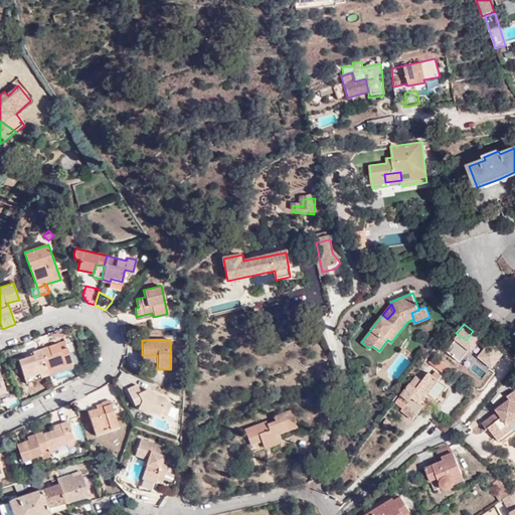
[(65,341),(49,346),(50,350),(42,353),(49,373),(65,368),(65,365),(72,362),(65,341)]
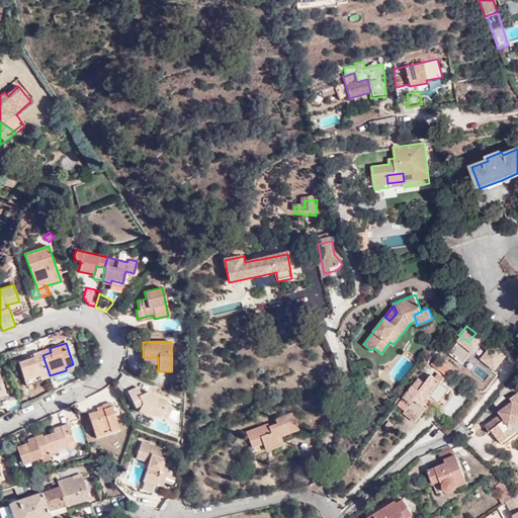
[(487,344),(477,358),(486,365),(497,351),(487,344)]
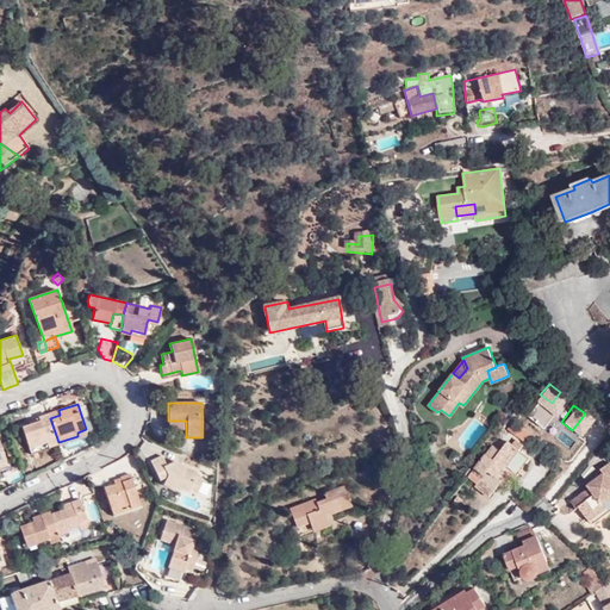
[(49,447),(58,443),(58,442),(50,418),(49,415),(39,417),(41,421),(31,424),(24,427),(30,447),(48,441),(49,447)]
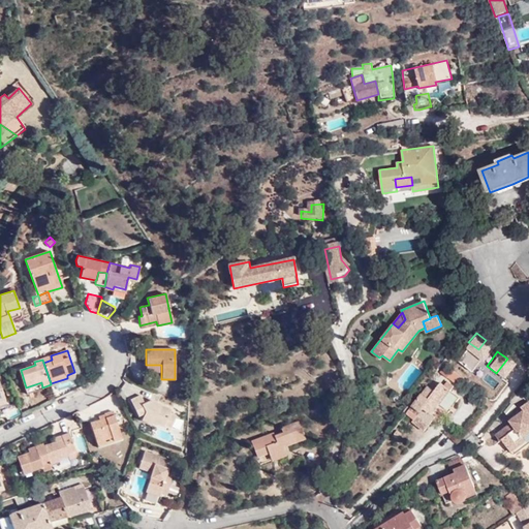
[(445,368),(441,372),(456,384),(462,376),(453,369),(450,371),(445,368)]
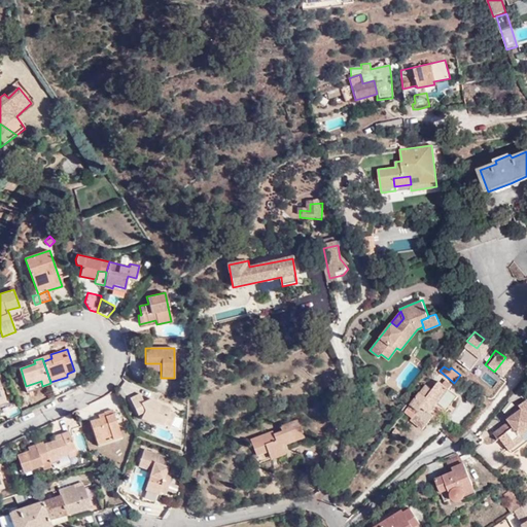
[(423,393),(422,395),(420,393),(407,412),(414,417),(412,420),(423,429),(433,417),(429,413),(451,384),(446,380),(443,384),(438,381),(432,388),(427,396),(423,393)]
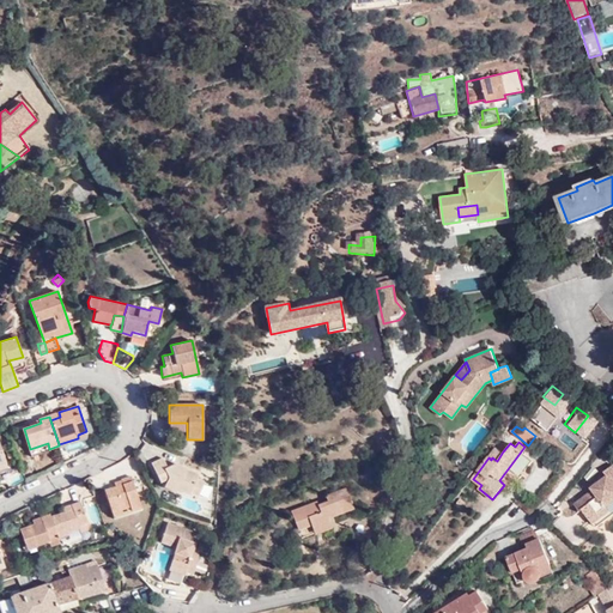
[(50,450),(49,449),(48,443),(30,449),(32,456),(50,450)]
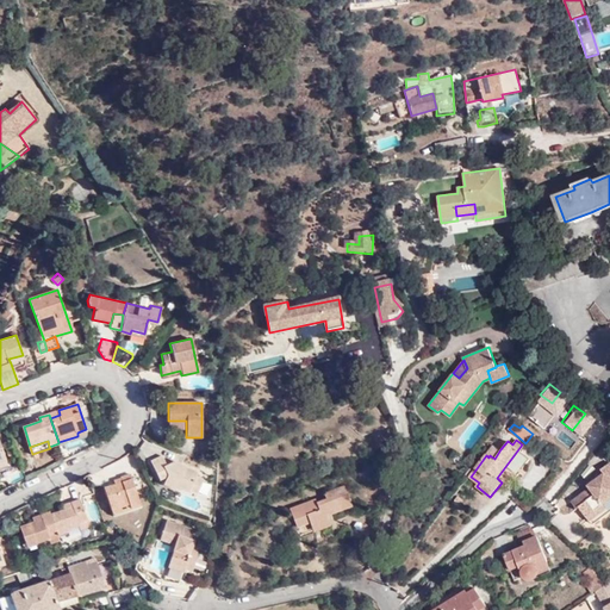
[(492,443),(485,452),(490,455),(497,446),(492,443)]
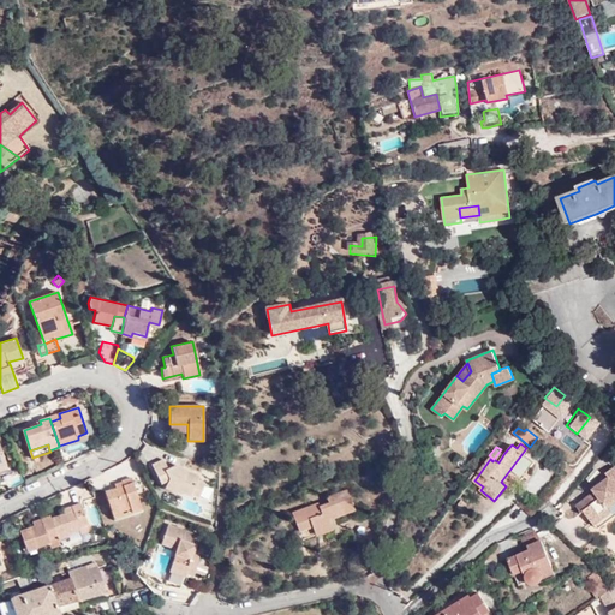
[(501,449),(494,459),(499,463),(505,453),(501,449)]
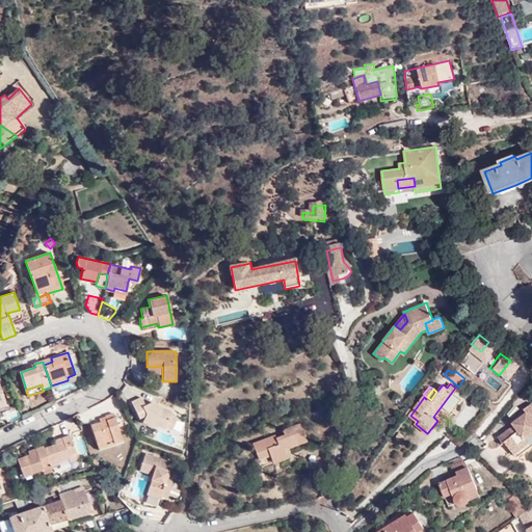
[(423,394),(408,414),(410,416),(424,397),(426,399),(427,397),(423,394)]
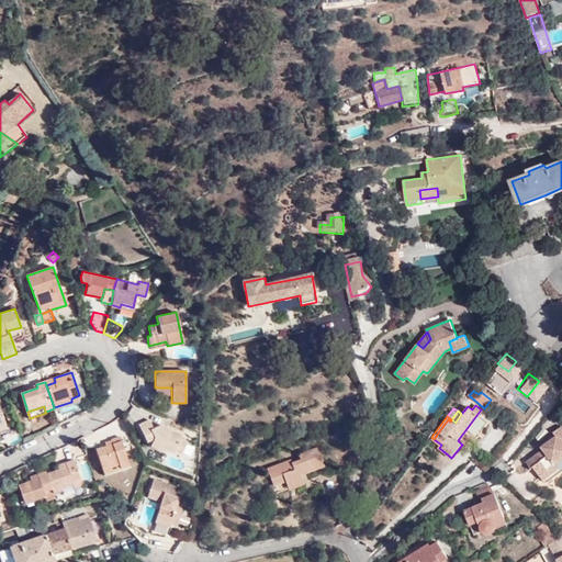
[(147,439),(154,437),(164,441),(160,447),(161,447),(172,452),(173,449),(181,453),(187,441),(180,437),(181,435),(165,427),(161,428),(159,424),(153,427),(148,419),(138,424),(146,440),(147,439)]
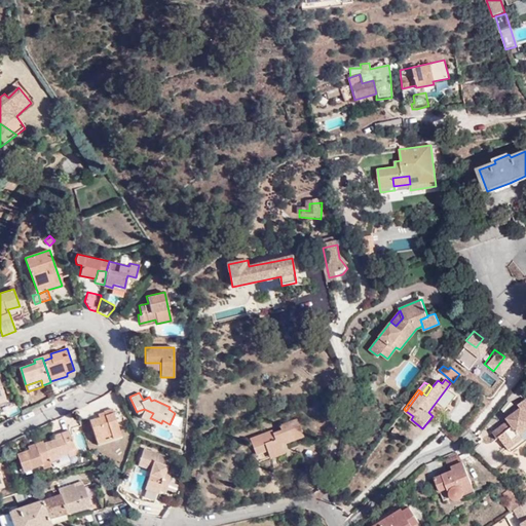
[(525,399),(518,404),(521,408),(508,417),(511,421),(504,425),(503,423),(493,430),(496,435),(496,439),(499,436),(511,451),(518,446),(521,451),(525,444),(525,399)]
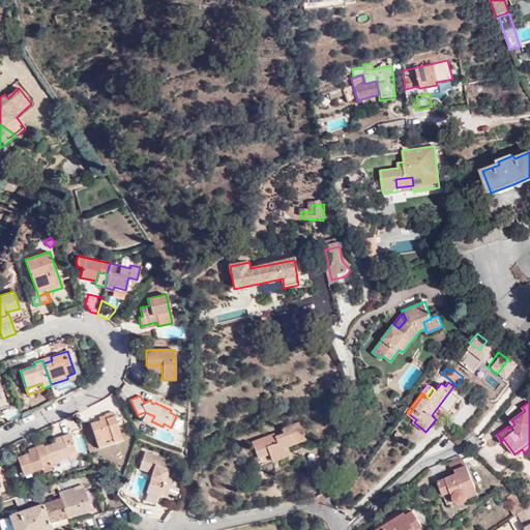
[(104,418),(97,421),(88,423),(95,446),(111,441),(112,444),(120,440),(111,411),(102,415),(102,416),(104,418)]
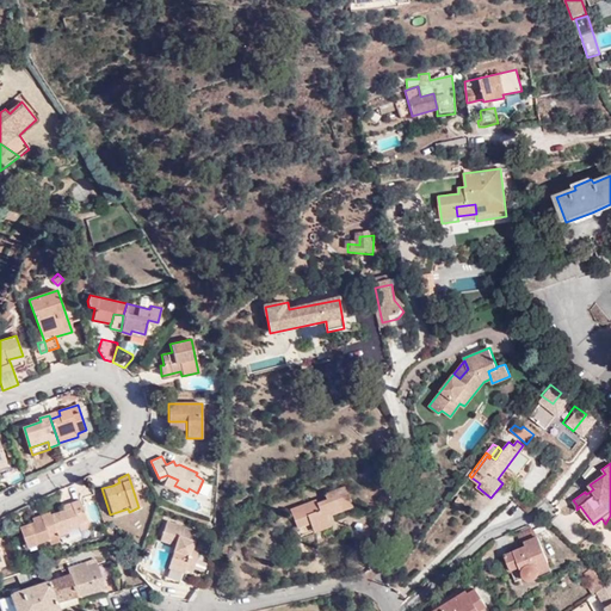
[(162,483),(174,489),(176,486),(174,486),(178,480),(167,475),(160,477),(162,483)]
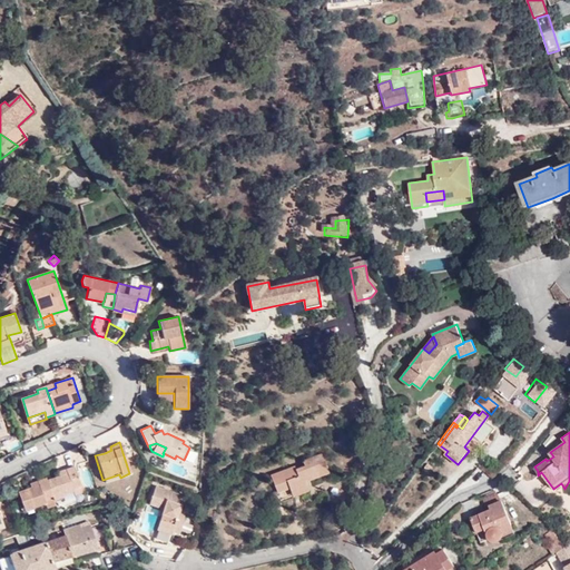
[(292,498),(307,491),(304,482),(327,473),(320,453),(301,461),(303,465),(294,469),(293,465),(268,475),(273,487),(286,481),(288,489),(292,498)]
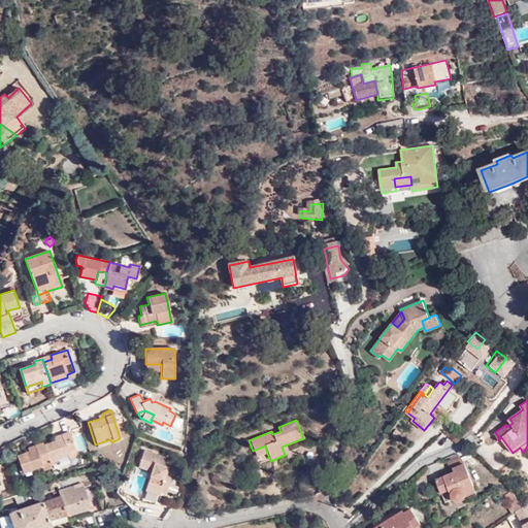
[(55,440),(43,443),(48,458),(56,456),(57,457),(67,454),(75,451),(68,431),(61,434),(62,437),(55,440)]
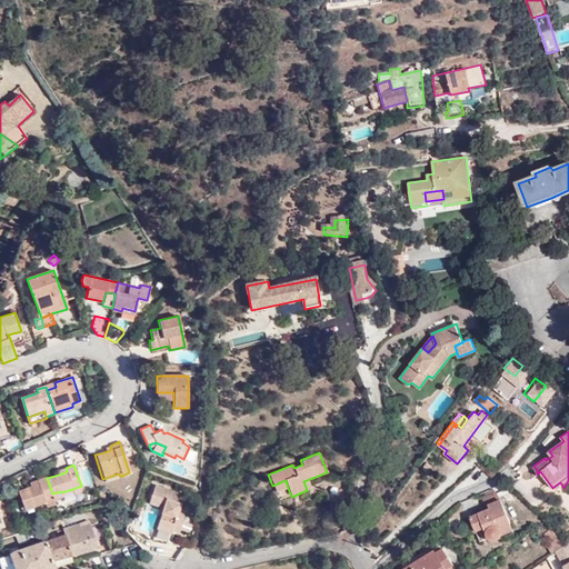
[(520,466),(521,477),(535,476),(533,465),(520,466)]
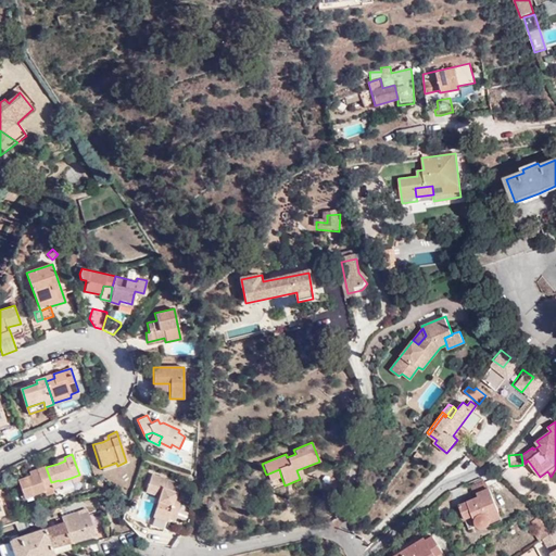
[(116,463),(100,468),(101,471),(117,466),(116,463)]
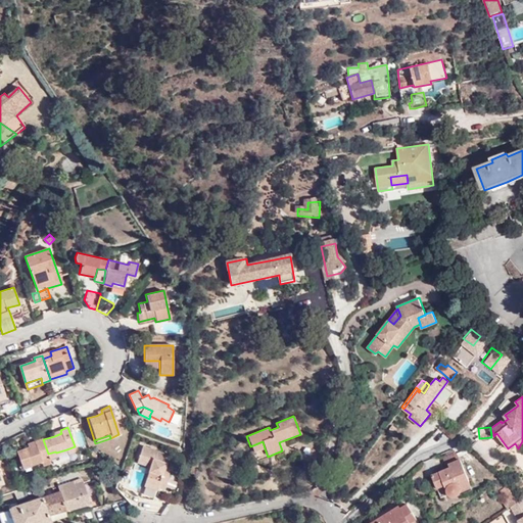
[(48,454),(43,439),(35,442),(36,446),(29,448),(17,453),(20,464),(29,462),(30,466),(32,465),(41,462),(49,459),(48,454)]
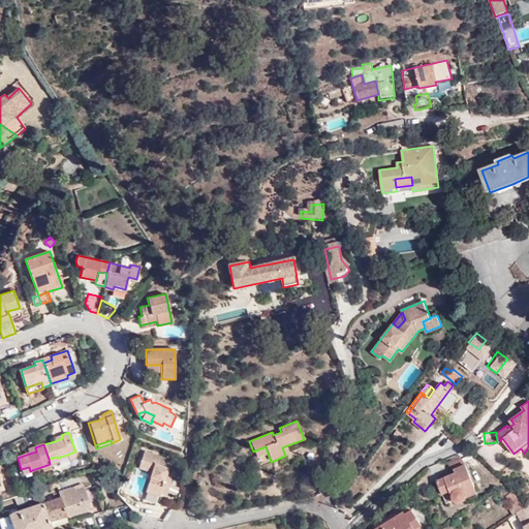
[(266,446),(253,452),(256,459),(268,454),(266,446)]
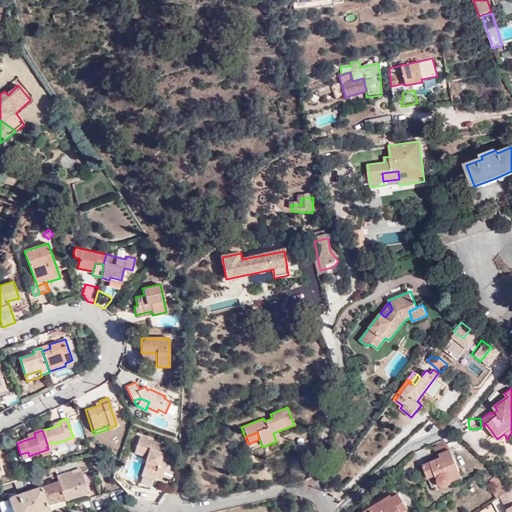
[(148,452),(147,456),(140,475),(153,479),(154,474),(161,477),(165,466),(164,466),(165,461),(160,459),(162,454),(165,444),(140,436),(135,448),(148,452)]
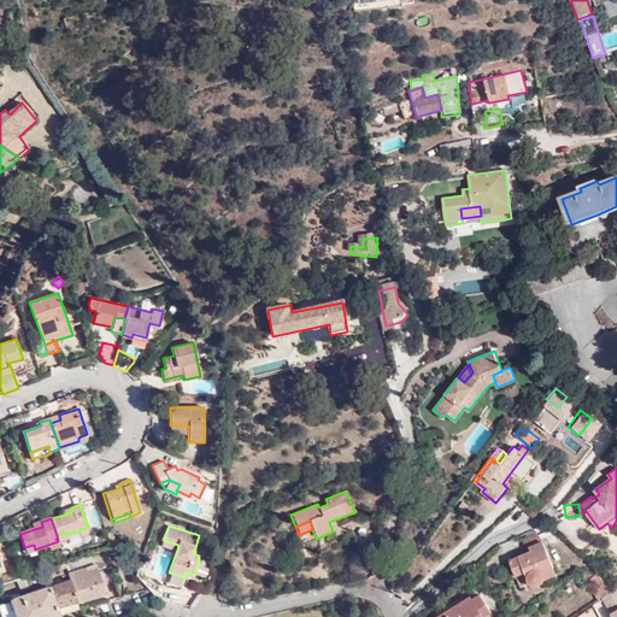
[(521,540),(527,553),(533,551),(532,546),(544,541),(539,533),(521,540)]
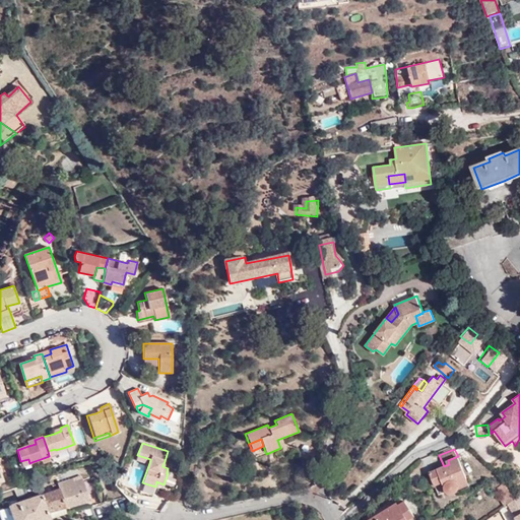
[(449,464),(444,466),(430,472),(440,494),(446,492),(448,495),(450,495),(455,495),(458,492),(460,489),(459,484),(468,480),(458,456),(448,460),(449,464)]
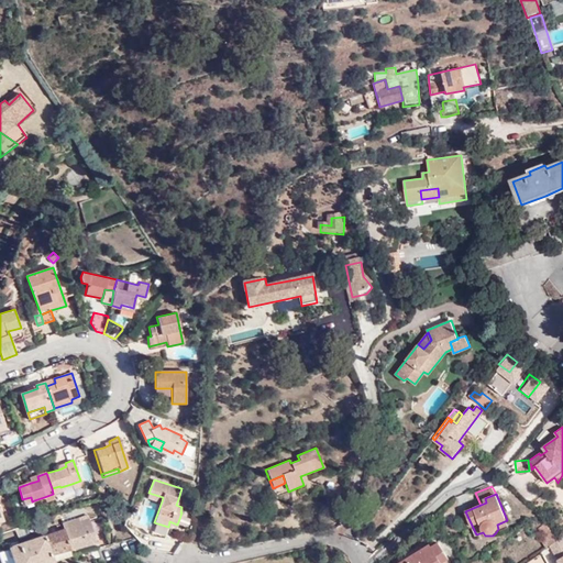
[(54,562),(55,562),(53,556),(70,552),(98,544),(92,523),(91,523),(90,521),(81,525),(81,522),(78,525),(78,528),(74,529),(73,523),(63,526),(65,531),(11,549),(9,543),(0,545),(0,559),(1,562),(54,562)]
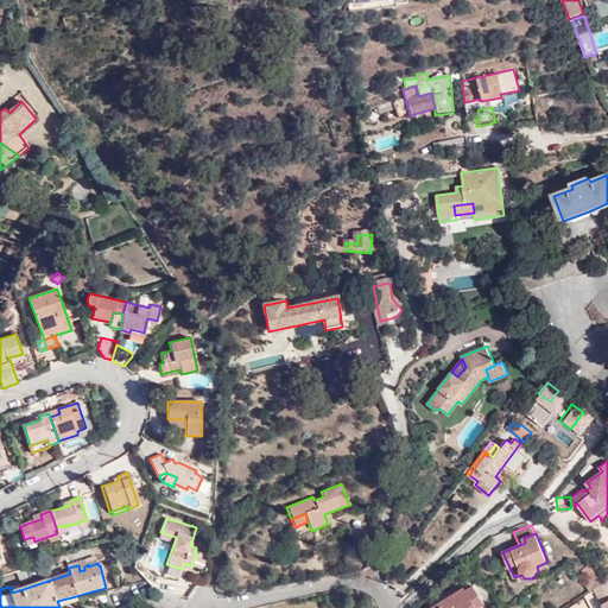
[(164,571),(178,577),(182,569),(166,564),(164,571)]
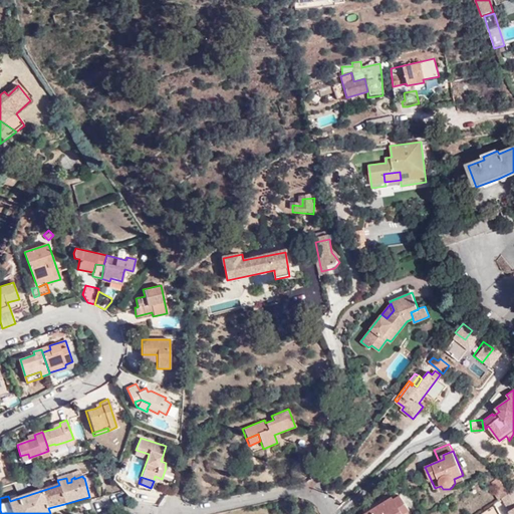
[(495,490),(502,485),(497,477),(490,482),(495,490)]
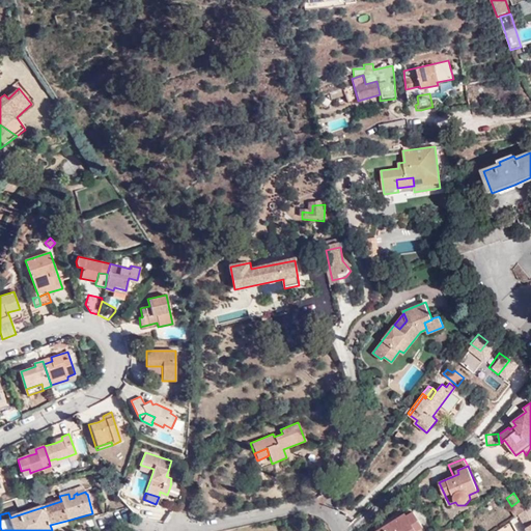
[(508,508),(514,515),(518,513),(526,507),(520,500),(519,501),(511,506),(508,508)]
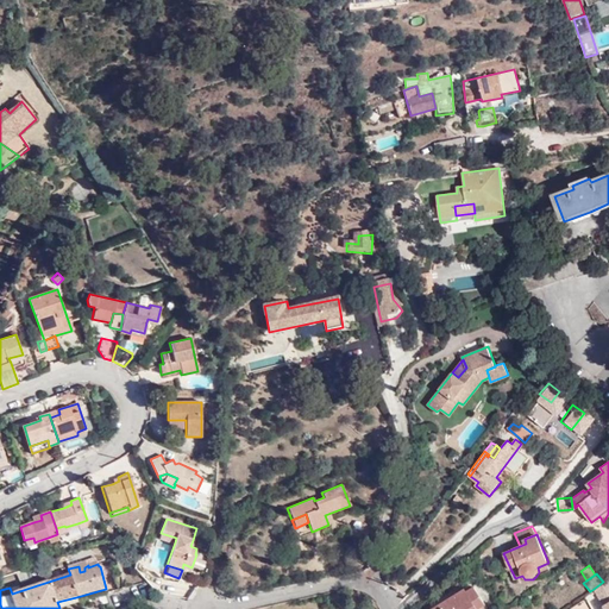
[(594,589),(595,592),(606,585),(608,582),(608,581),(608,579),(603,582),(594,589)]
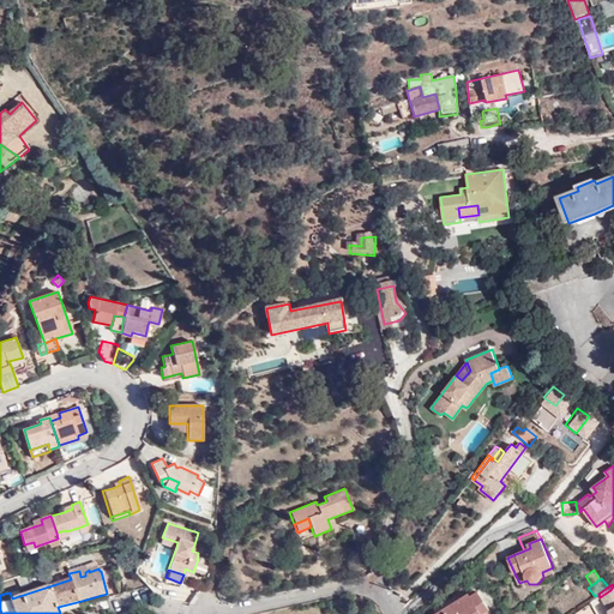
[(600,597),(609,613),(613,613),(613,587),(611,590),(600,597)]
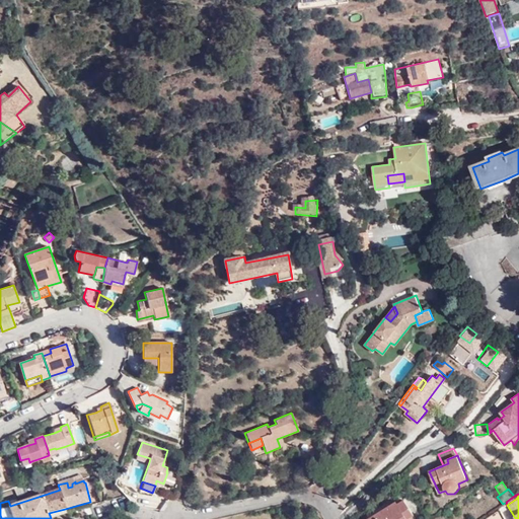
[(395,500),(366,518),(406,518),(415,514),(404,499),(397,503),(395,500)]
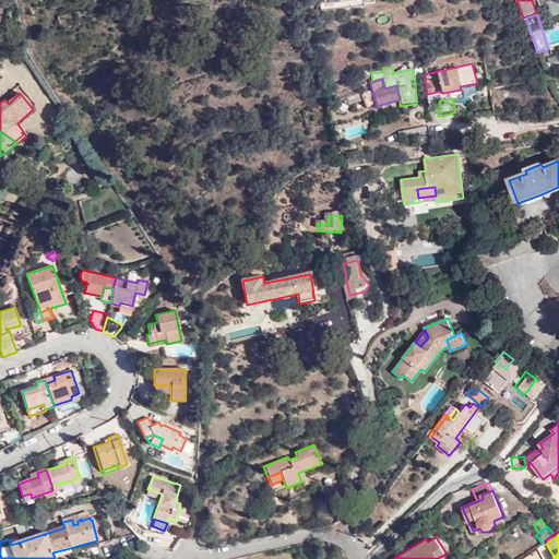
[(52,552),(55,558),(71,554),(70,548),(52,552)]
